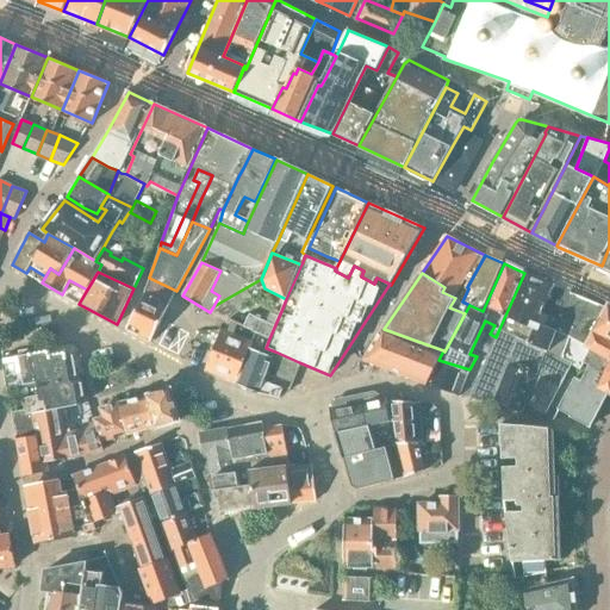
[(487,356),(470,398),(495,400),(523,412),(527,404),(546,415),(572,365),(580,369),(584,362),(592,349),(586,347),(587,344),(555,330),(539,323),(555,285),(524,273),(499,329),(487,356)]
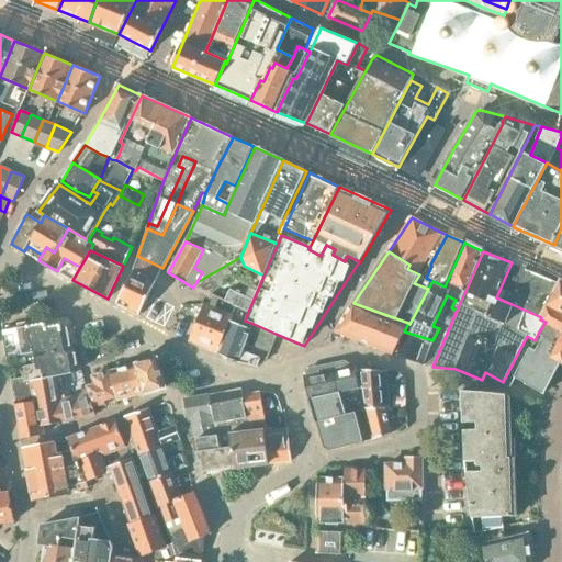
[(163,268),(137,256),(133,268),(156,280),(163,268)]
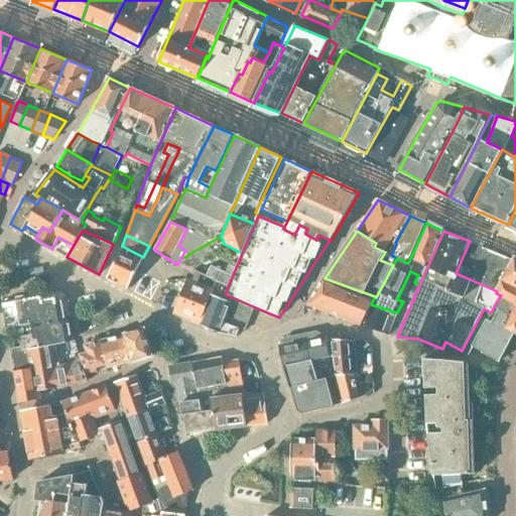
[(224,244),(221,236),(180,259),(177,264),(191,269),(192,270),(226,245),(224,244)]
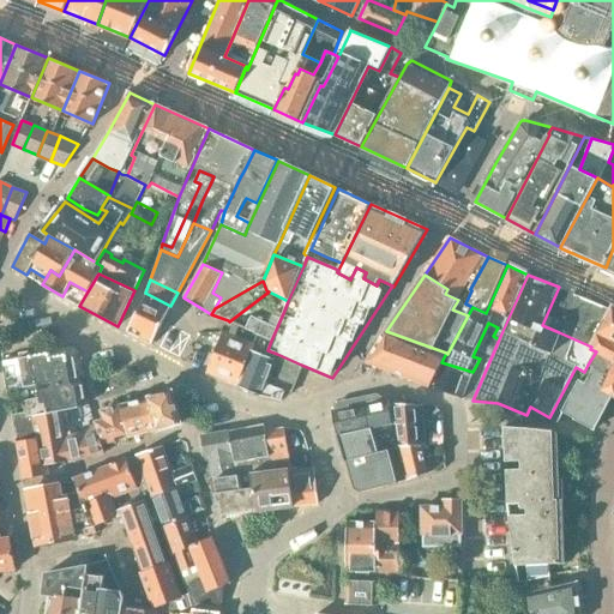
[(542,325),(559,332),(577,294),(559,287),(542,325)]
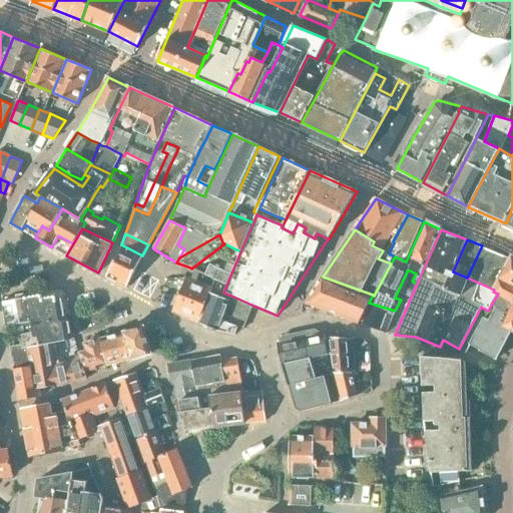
[(142,255),(121,244),(118,252),(106,277),(126,287),(142,255)]
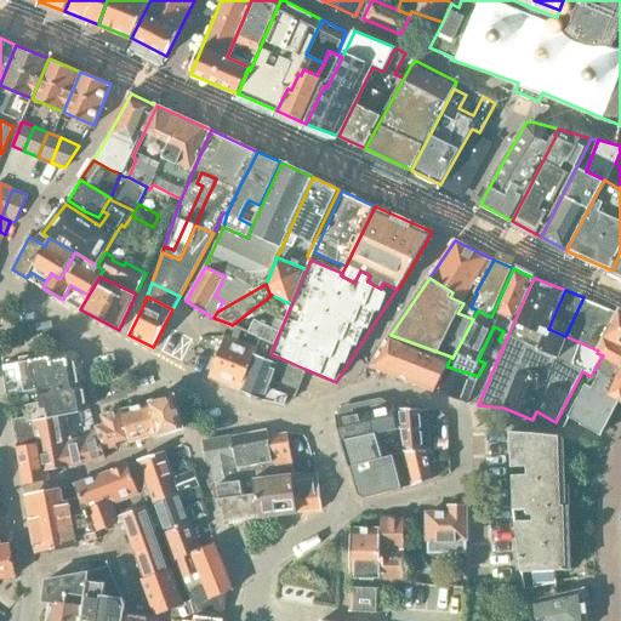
[(604,340),(617,313),(584,297),(565,336),(598,351),(592,347),(597,336),(604,340)]
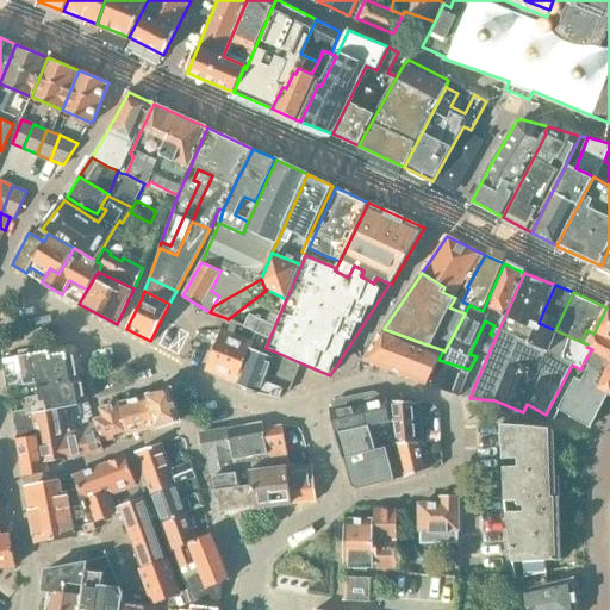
[(582,341),(587,344),(586,347),(592,349),(584,362),(590,365),(587,371),(590,372),(598,366),(609,373),(609,304),(607,307),(593,334),(586,330),(582,341)]
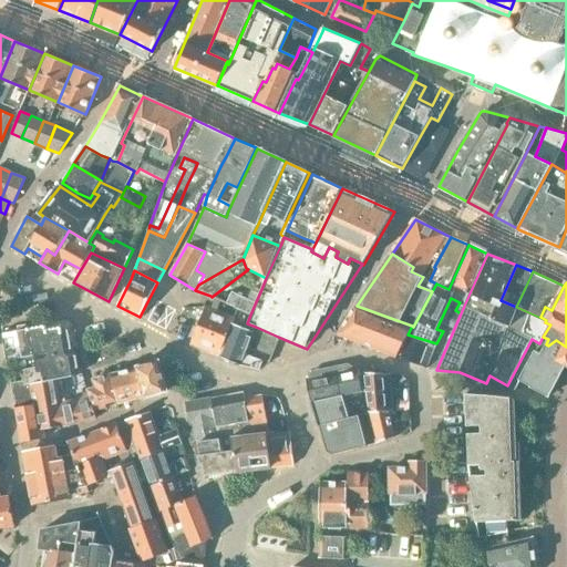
[(233,291),(227,303),(250,315),(261,289),(255,286),(253,290),(248,299),(233,291)]
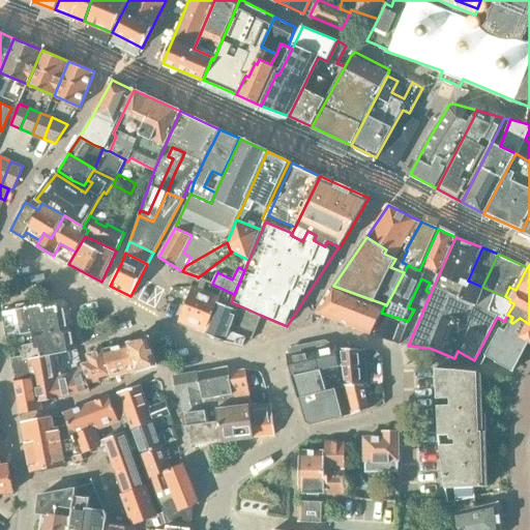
[(198,277),(197,276),(178,323),(205,333),(216,303),(219,297),(203,291),(206,281),(198,277)]
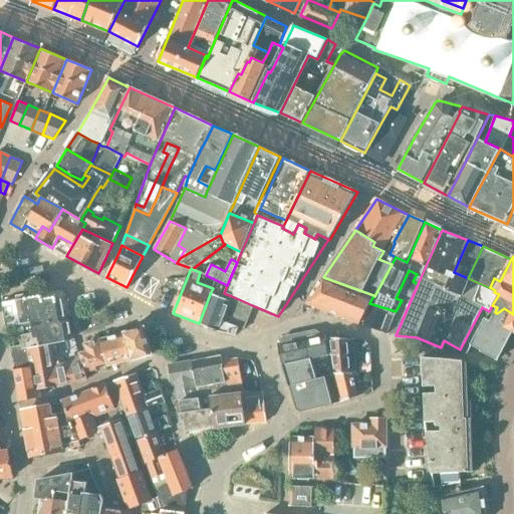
[(307,302),(333,313),(348,286),(323,277),(307,302)]
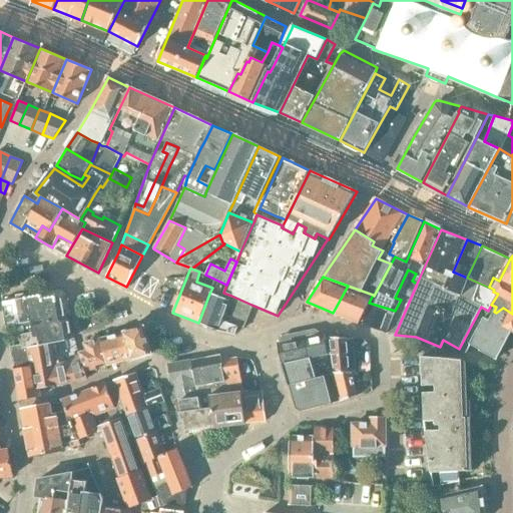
[(333,313),(358,322),(369,303),(373,295),(348,286),(333,313)]
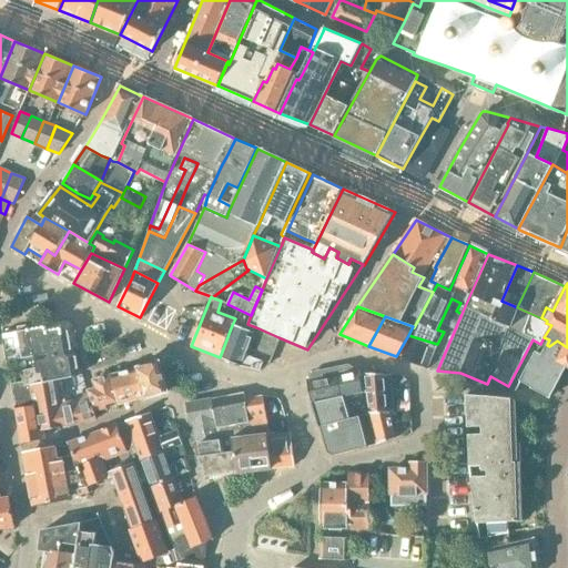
[(260,371),(264,362),(245,354),(251,342),(254,333),(232,325),(220,357),(240,365),(260,371)]
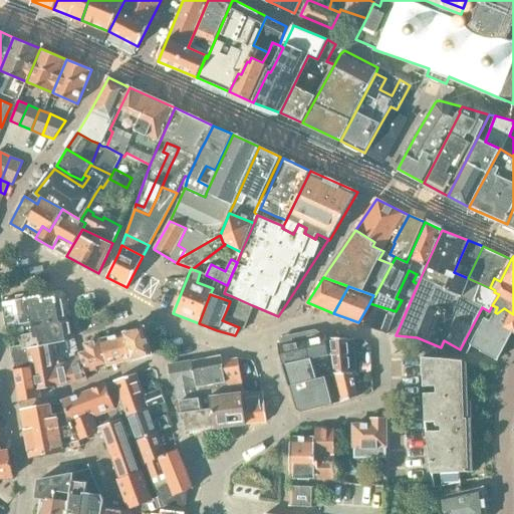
[(41,296),(26,298),(17,300),(22,324),(31,321),(46,319),(47,320),(47,321),(63,318),(60,300),(56,297),(42,299),(41,296)]
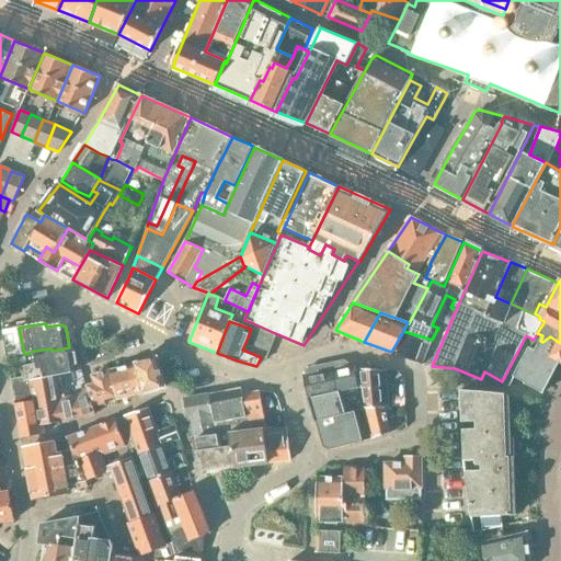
[(253,323),(251,329),(248,338),(270,346),(275,333),(253,323)]
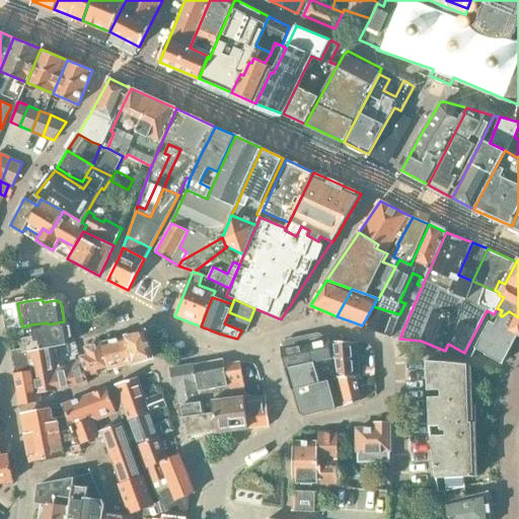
[(7,330),(22,327),(17,303),(3,305),(7,330)]
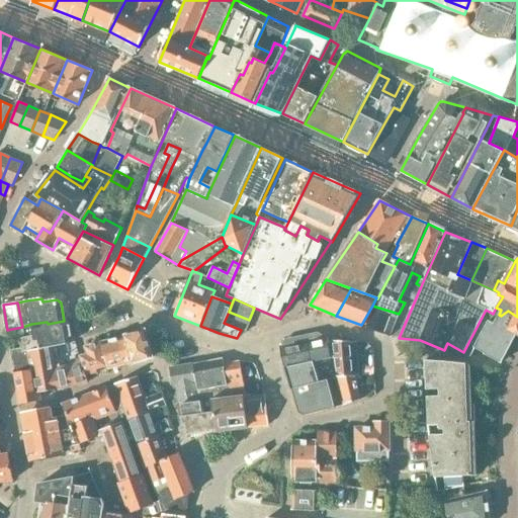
[(399,314),(372,306),(361,325),(384,333),(391,335),(399,314)]
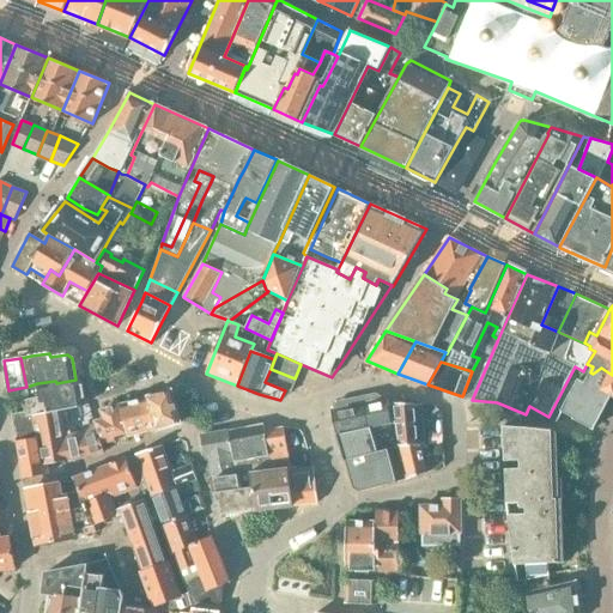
[(593,374),(590,372),(584,381),(578,378),(562,410),(575,416),(574,417),(594,428),(611,395),(612,395),(612,375),(601,368),(593,374)]
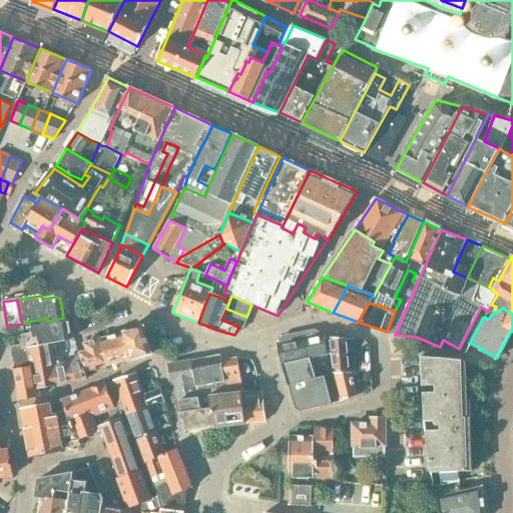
[(221,320),(238,327),(242,329),(246,317),(226,309),(221,320)]
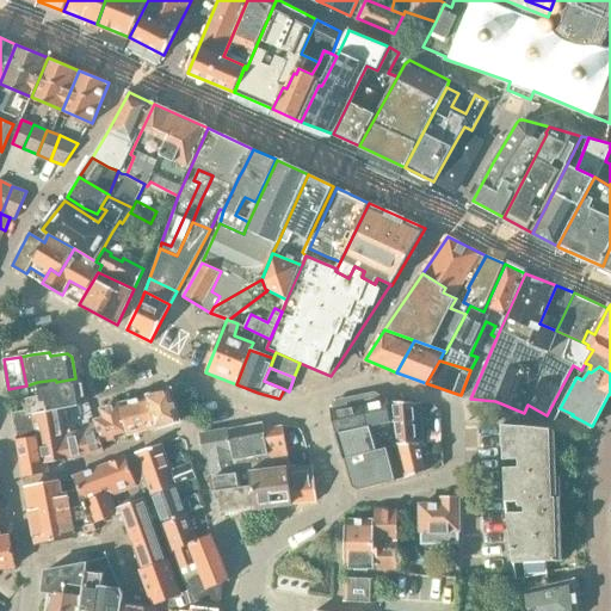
[(55,380),(37,382),(39,394),(28,396),(30,411),(34,411),(35,414),(67,409),(67,407),(85,405),(81,381),(75,378),(56,382),(56,381),(55,380)]
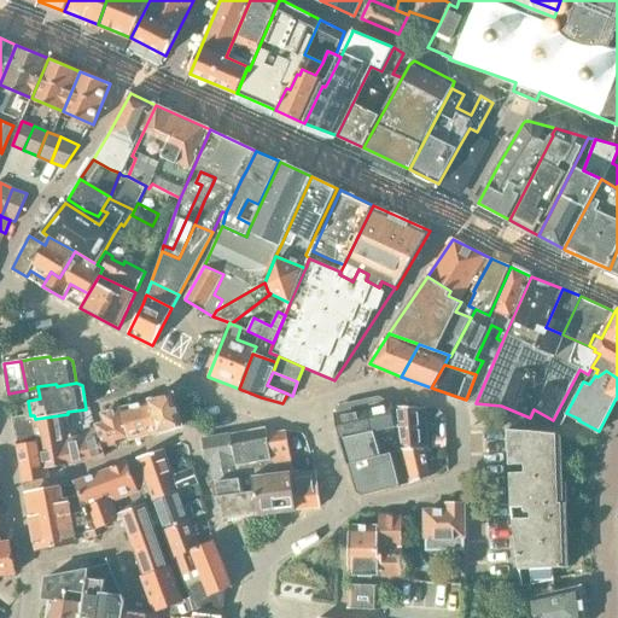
[(150,401),(159,433),(182,426),(175,398),(169,396),(150,401)]
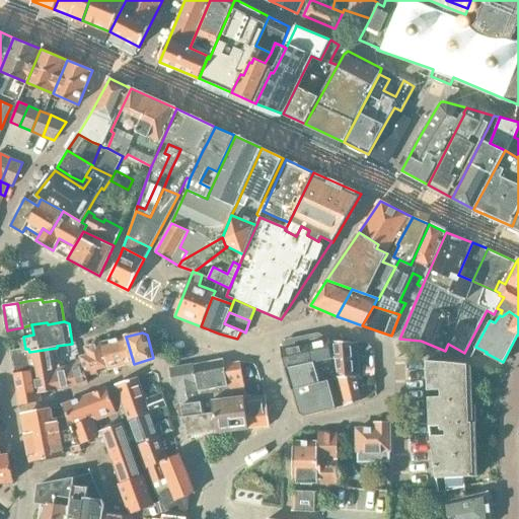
[(25,349),(23,337),(18,339),(20,348),(10,349),(15,374),(32,371),(29,352),(28,349),(25,349)]
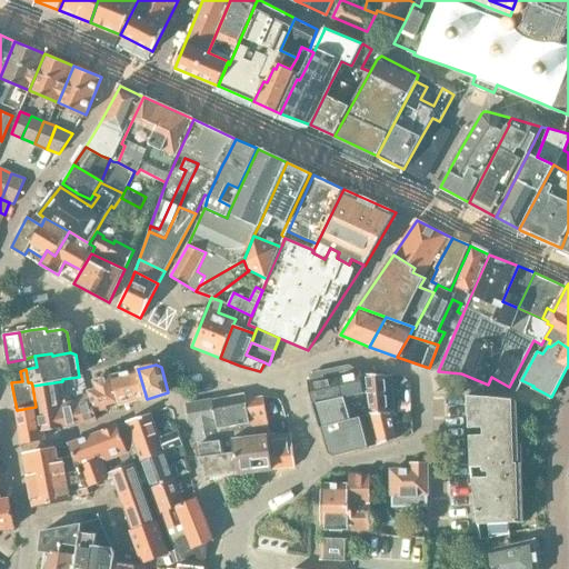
[(119,406),(147,399),(138,369),(111,376),(118,402),(119,406)]
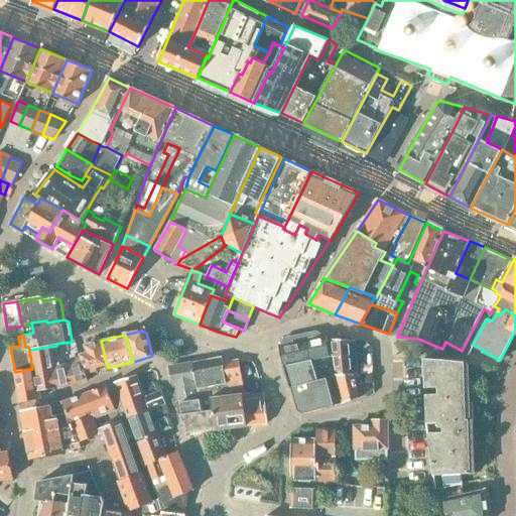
[(308,350),(309,356),(314,356),(314,360),(329,357),(327,337),(297,343),(299,352),(308,350)]
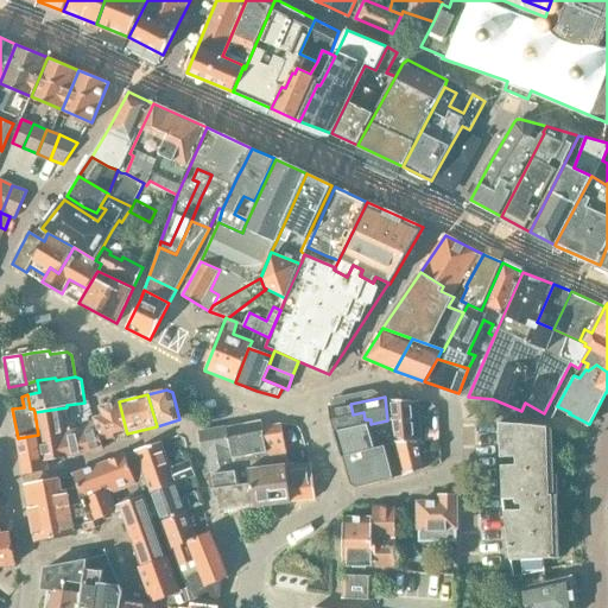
[(418,401),(391,400),(394,441),(420,441),(418,401)]
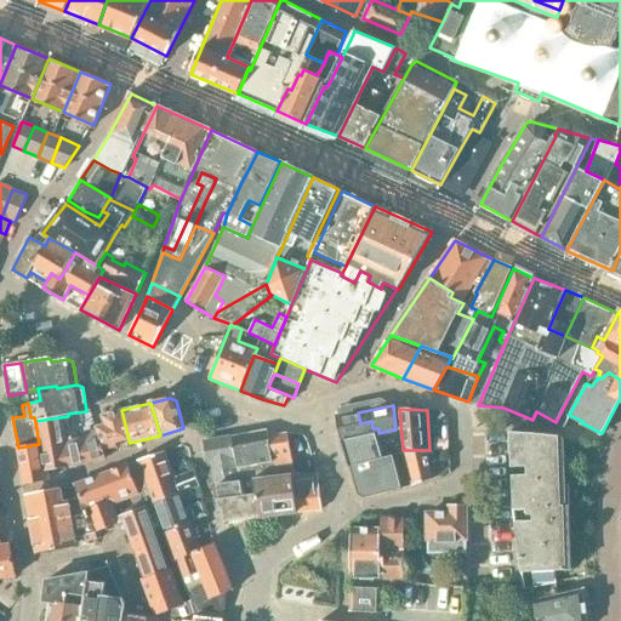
[(97,428),(103,450),(117,446),(115,443),(129,439),(121,410),(106,415),(103,420),(104,426),(97,428)]
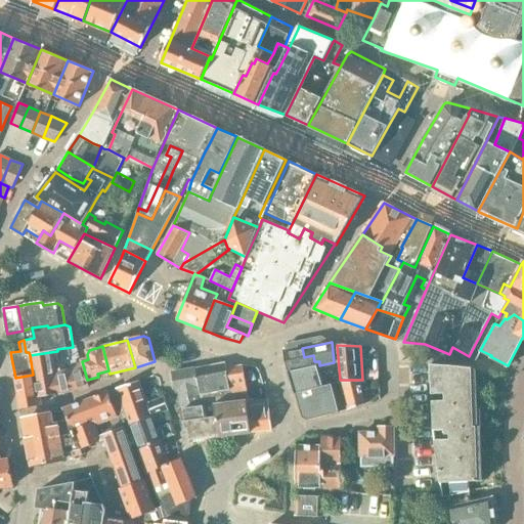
[(304,357),(302,348),(284,351),(290,372),(315,366),(314,361),(313,355),(304,357)]
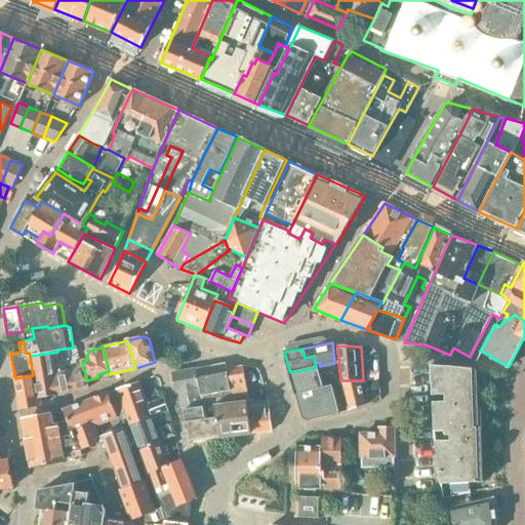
[(56,378),(62,377),(61,370),(57,352),(30,356),(33,375),(35,385),(57,379),(56,378)]
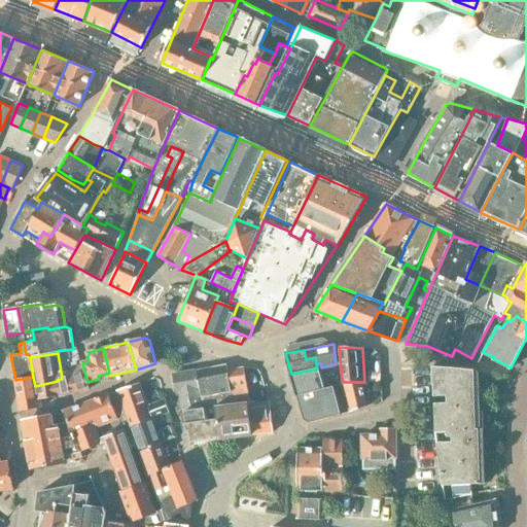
[(61,372),(62,379),(57,380),(58,381),(35,386),(37,399),(90,389),(88,382),(82,363),(77,365),(77,369),(70,371),(61,372)]
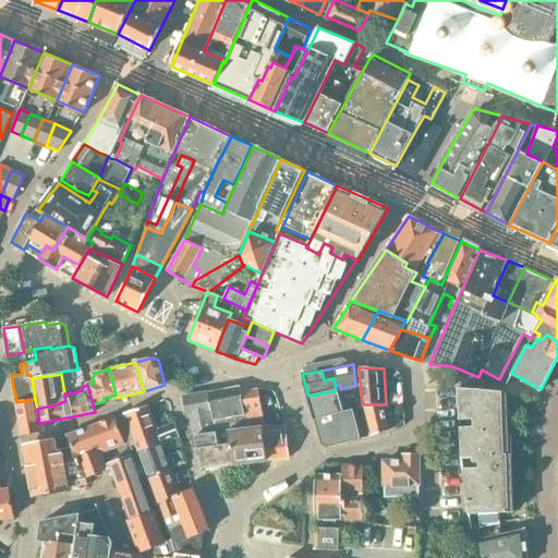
[(244,407),(241,393),(240,386),(208,392),(215,432),(228,431),(249,427),(244,407)]
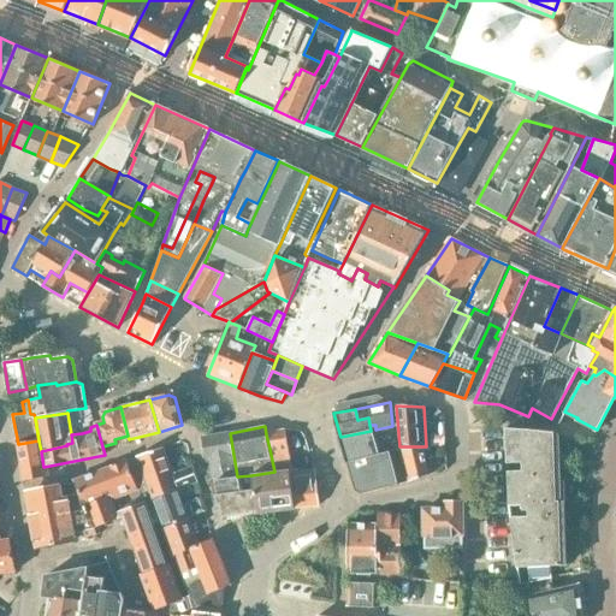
[(519,462),(519,471),(522,471),(522,477),(556,475),(554,432),(507,428),(508,463),(519,462)]
